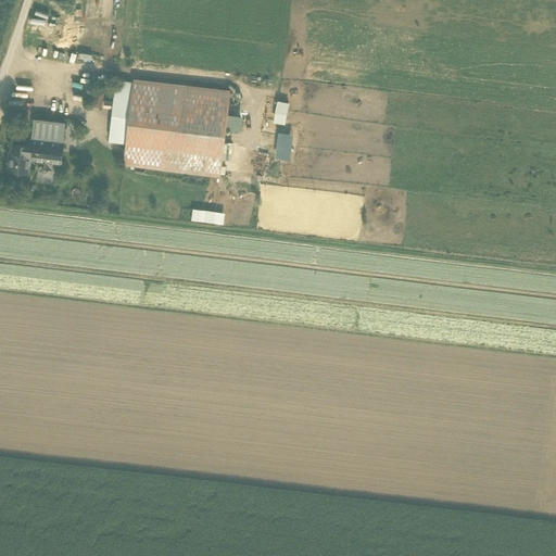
[(116,80),(114,100),(130,102),(134,83),(116,80)]
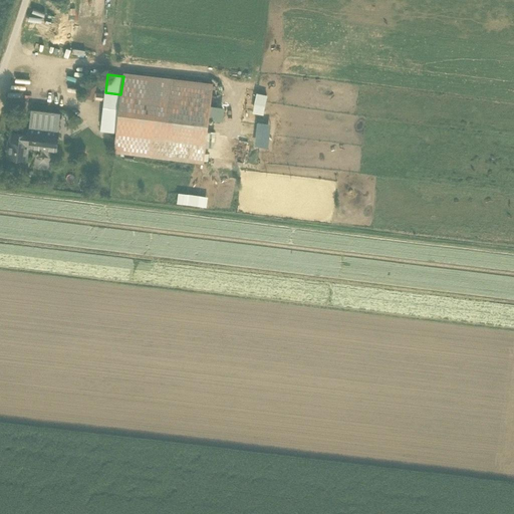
[(123,76),(120,94),(105,92),(102,118),(117,120),(116,130),(114,152),(204,162),(209,118),(211,104),(213,86),(123,76)]
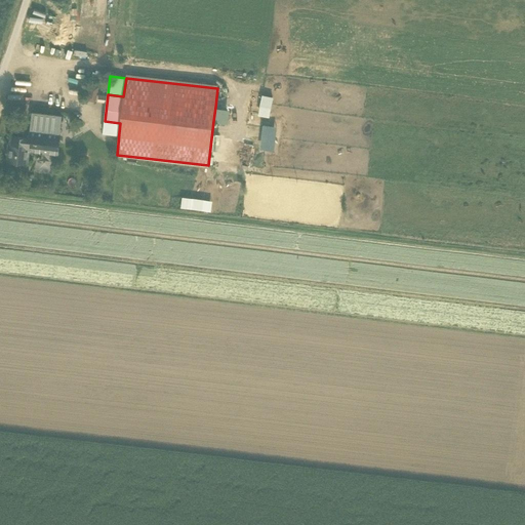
[(96,102),(99,85),(89,82),(85,99),(96,102)]
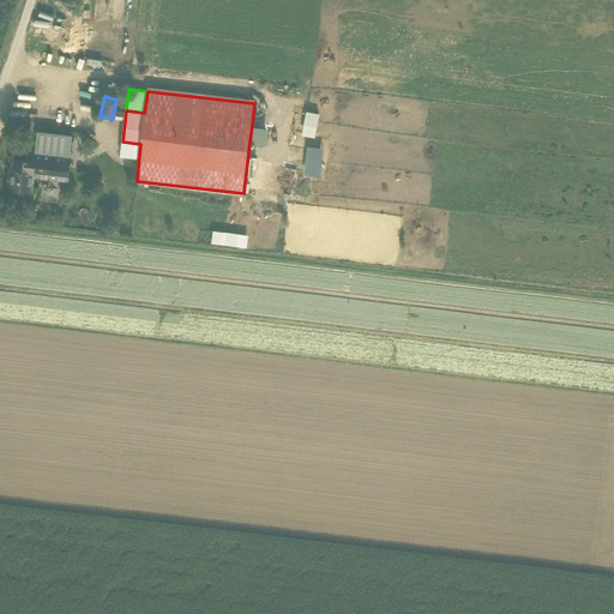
[(306,110),(302,134),(314,137),(319,113),(306,110)]
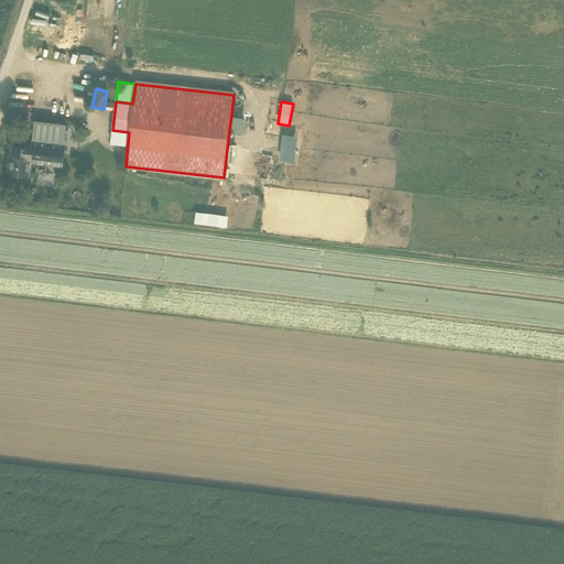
[(247,117),(231,115),(229,130),(245,132),(247,117)]
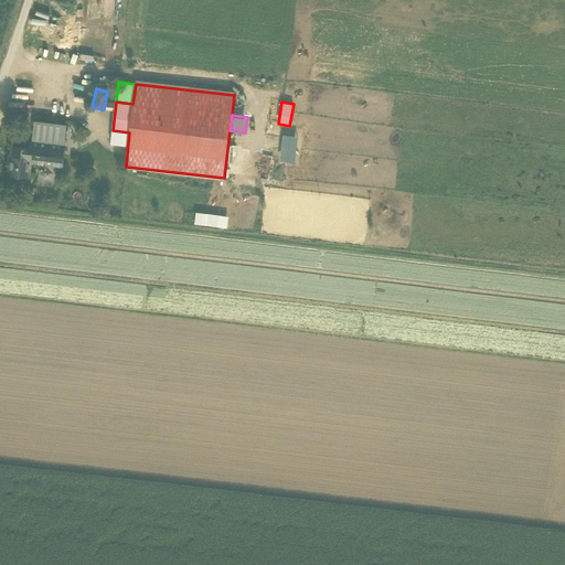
[(34,120),(32,138),(64,142),(66,125),(34,120)]
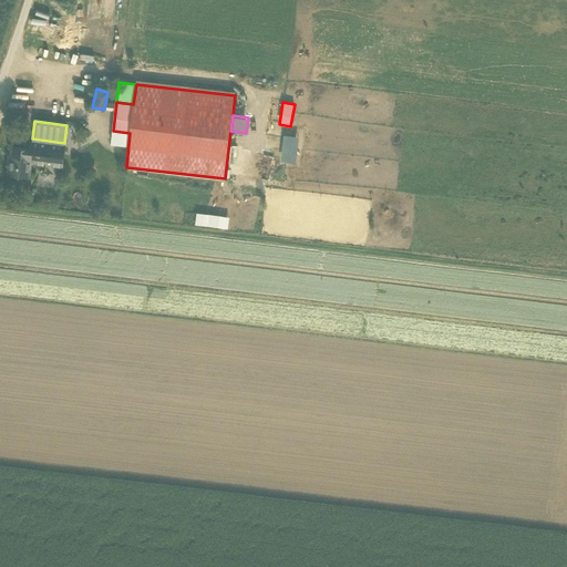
[(130,133),(113,131),(112,141),(129,143),(130,133)]
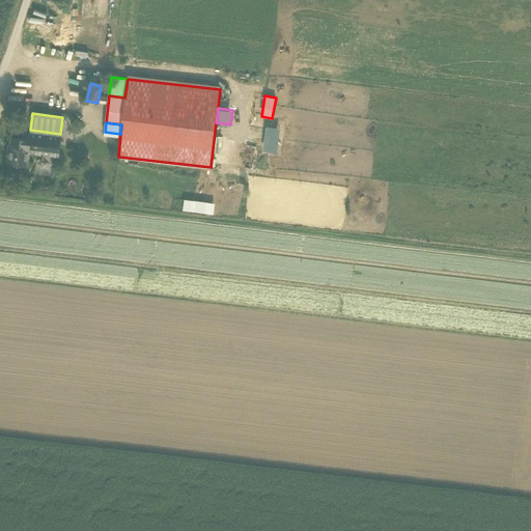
[(280,129),(266,127),(263,150),(277,151),(280,129)]
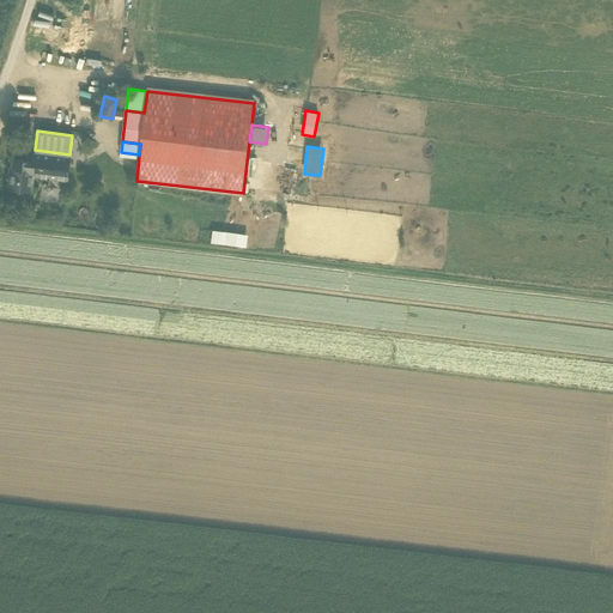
[(34,174),(67,177),(70,155),(35,150),(34,159),(35,159),(34,174)]
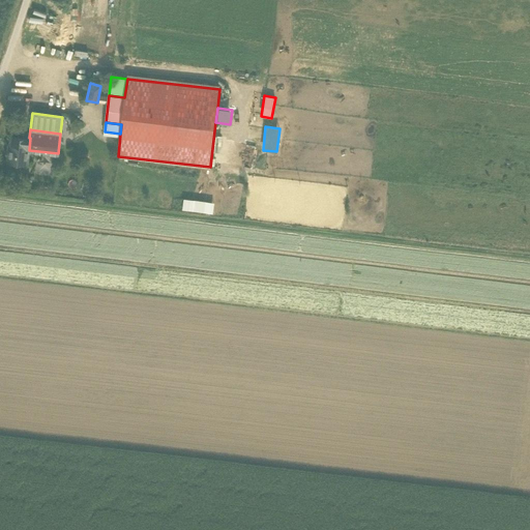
[(8,160),(27,163),(29,150),(30,138),(29,138),(11,136),(8,160)]
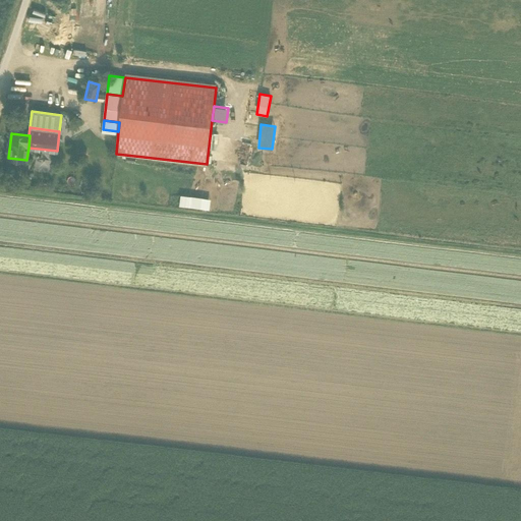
[(180,195),(179,207),(210,210),(211,198),(180,195)]
